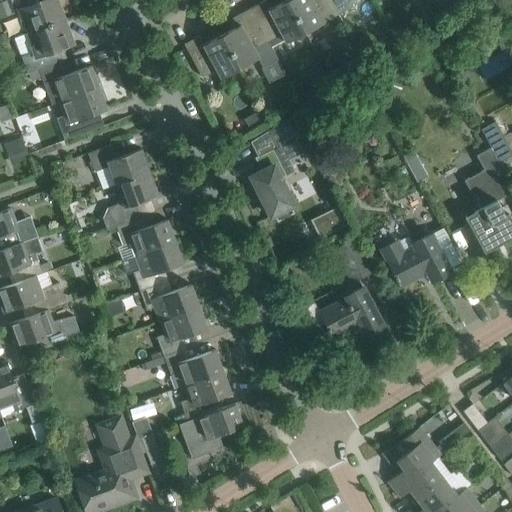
[(5,0),(2,1),(7,15),(19,10),(27,32),(64,19),(56,0),(40,0),(36,1),(35,0),(5,0)]
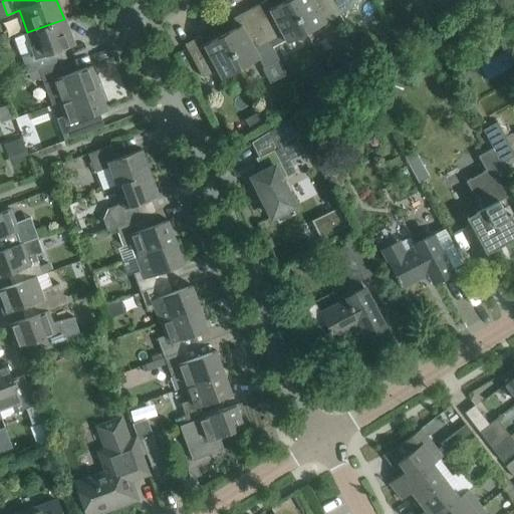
[(286,0),(270,9),(266,0),(251,8),(269,42),(284,34),(288,41),(306,31),(289,0),(286,0)]
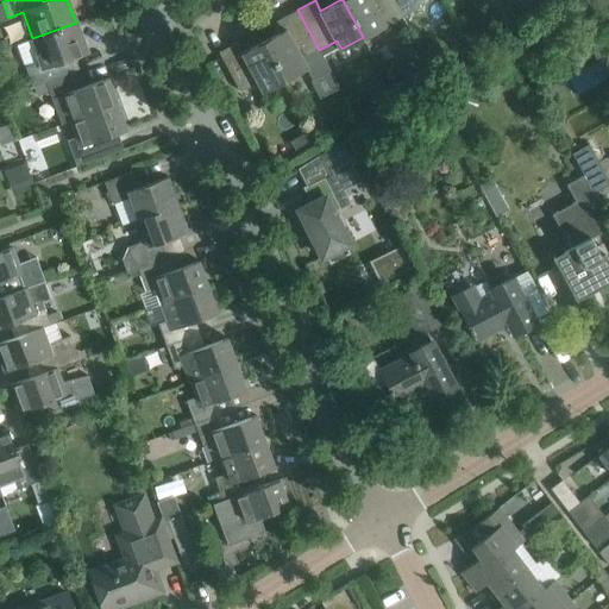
[(343,0),(363,37),(385,25),(381,16),(397,7),(393,0),(343,0)]
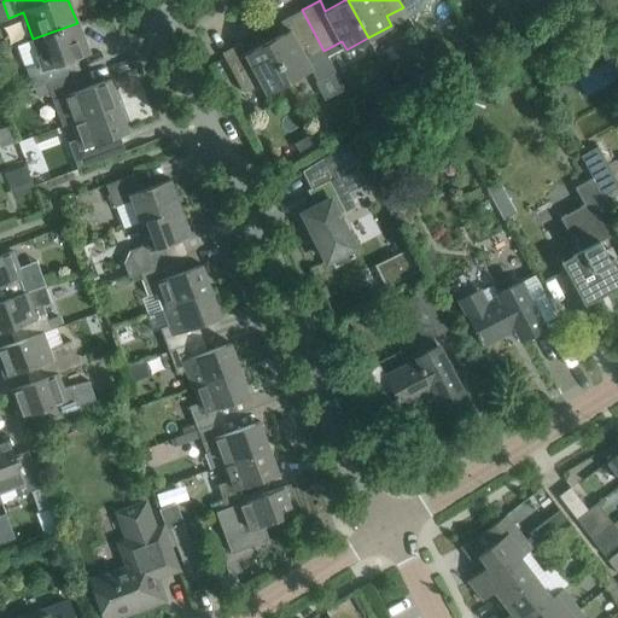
[(284,19),(290,30),(269,41),(290,81),(312,70),(319,81),(336,73),(324,51),(302,10),(284,19)]
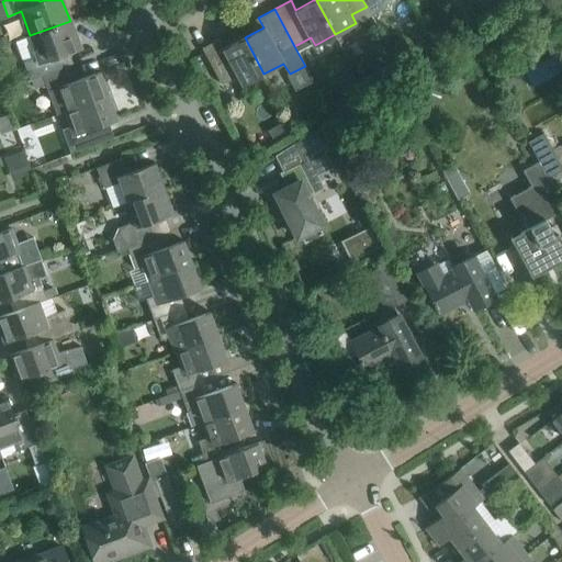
[(30,35),(38,57),(23,63),(31,80),(64,68),(59,55),(80,47),(70,21),(30,35)]
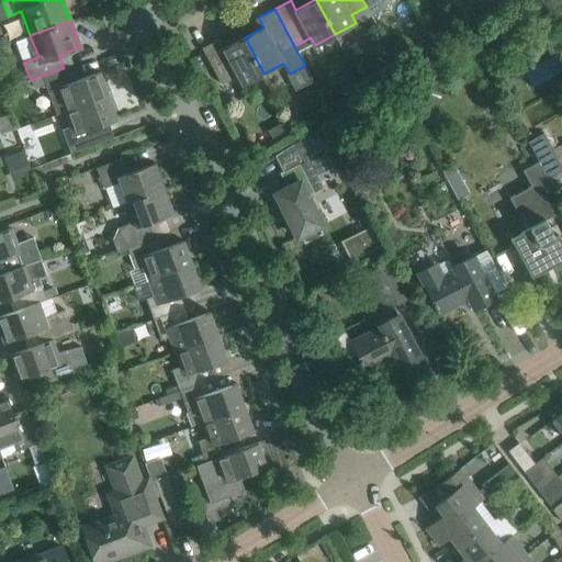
[(202,48),(222,85),(237,76),(243,86),(263,74),(245,37),(224,48),(218,40),(202,48)]
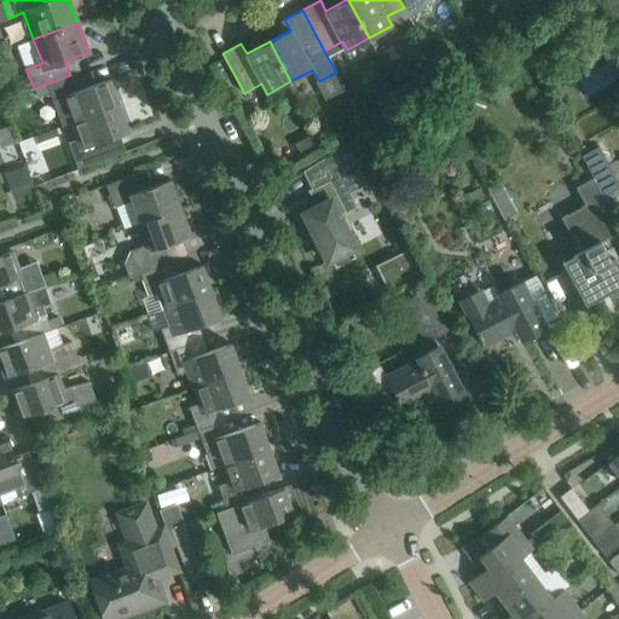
[(74,74),(70,75),(34,88),(25,91),(29,102),(50,94),(62,127),(71,123),(120,106),(110,79),(80,90),(74,74)]
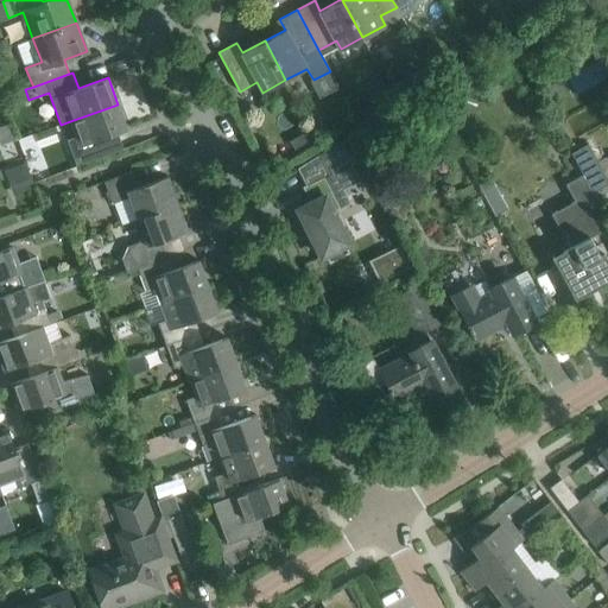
[(118,105),(70,121),(75,137),(67,139),(76,166),(103,157),(97,140),(127,130),(118,105)]
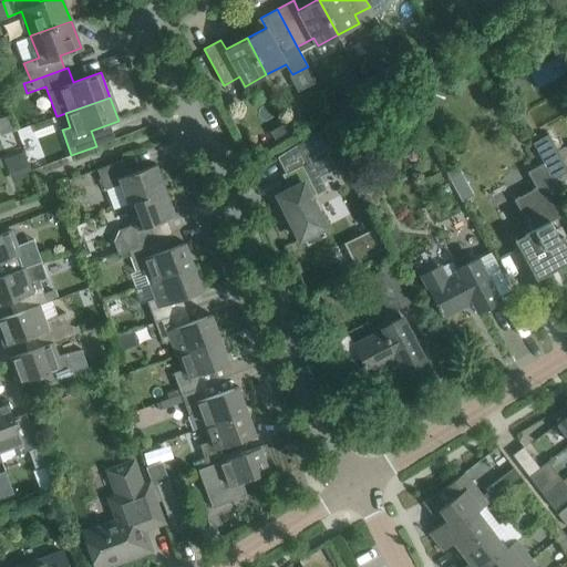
[(292,224),(300,239),(303,238),(308,245),(327,236),(322,228),(326,227),(311,198),(328,189),(320,176),(334,169),(326,151),(331,148),(320,127),(296,144),(306,163),(282,174),(290,189),(278,195),(286,212),(280,214),(287,227),(292,224)]
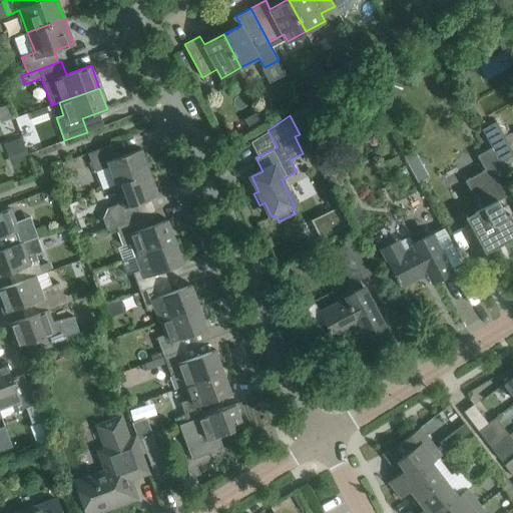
[(493,147),(494,149),(508,141),(497,120),(483,128),(493,147)]
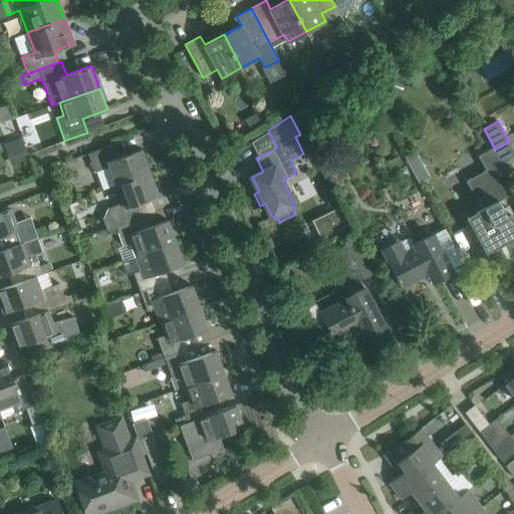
[(142,149),(119,158),(114,144),(87,154),(94,173),(110,167),(116,185),(151,173),(142,149)]
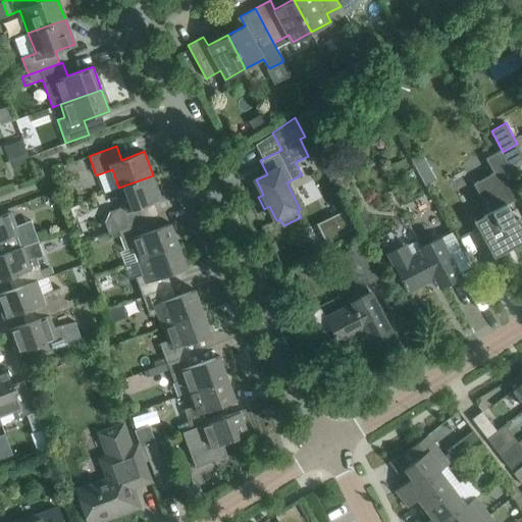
[(508,204),(521,196),(521,190),(503,152),(502,150),(486,158),(494,172),(474,184),(483,200),(486,199),(493,210),(482,216),(485,220),(477,224),(475,220),(474,221),(487,246),(488,245),(493,242),(500,254),(499,254),(500,255),(521,242),(521,223),(519,218),(514,210),(512,212),(508,204)]
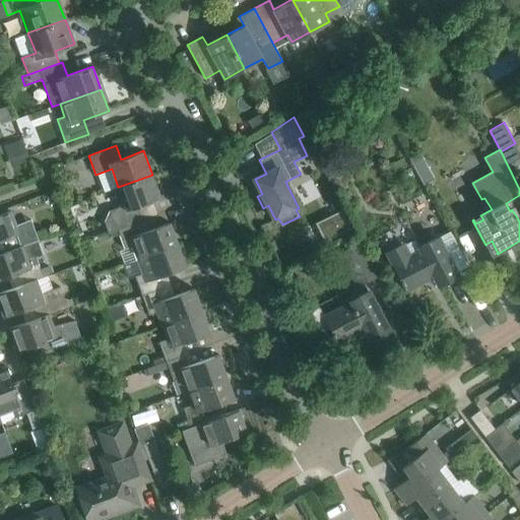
[(425,158),(413,165),(425,185),(436,179),(425,158)]
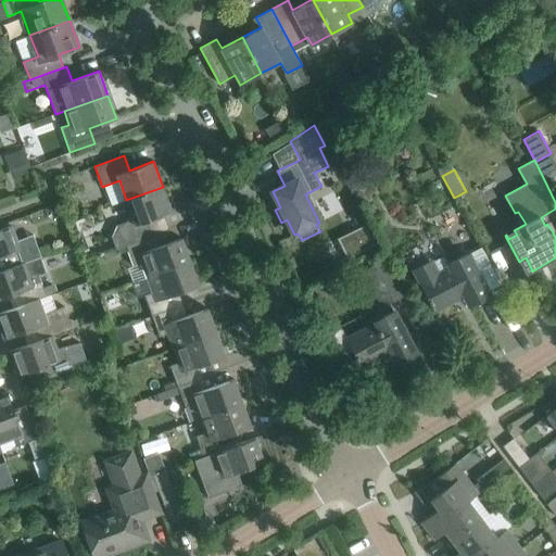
[(134,219),(117,226),(111,238),(115,250),(127,244),(153,236),(148,222),(172,212),(163,187),(126,200),(134,219)]
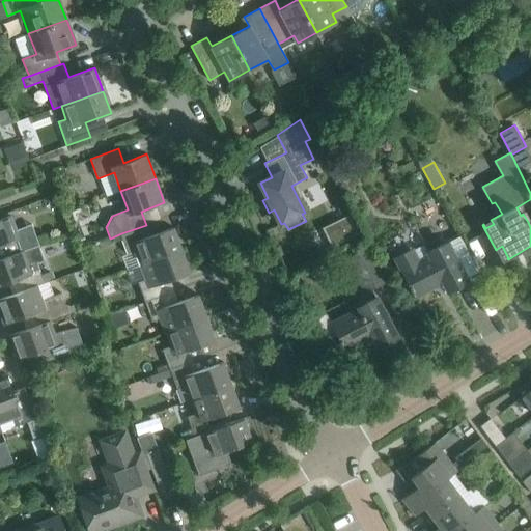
[(337,221),(340,225),(325,233),(333,249),(359,235),(348,215),(337,221)]
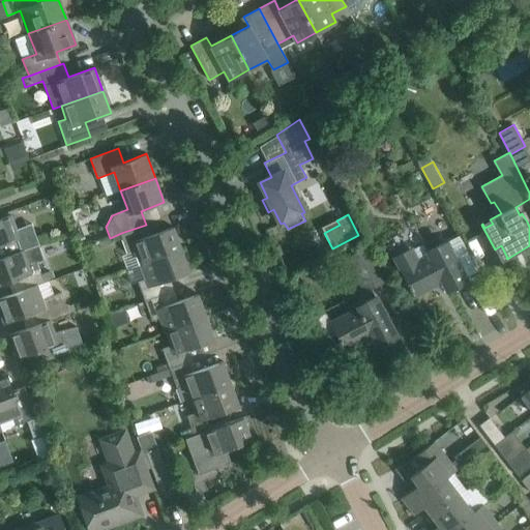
[(5,257),(37,245),(39,244),(31,225),(24,227),(17,230),(11,215),(0,218),(0,245),(1,245),(5,257)]
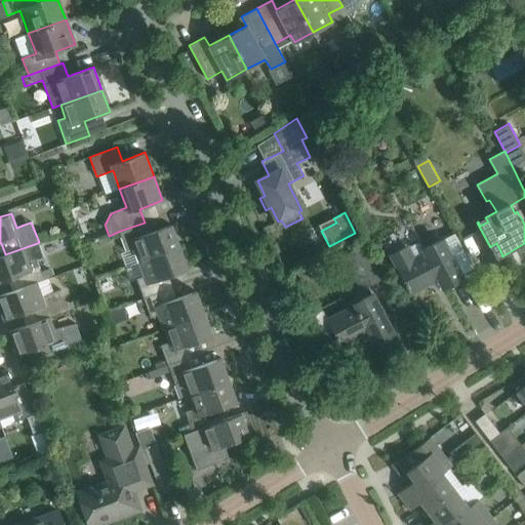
[(142,224),(120,231),(127,250),(133,248),(138,261),(179,246),(171,225),(146,234),(142,224)]
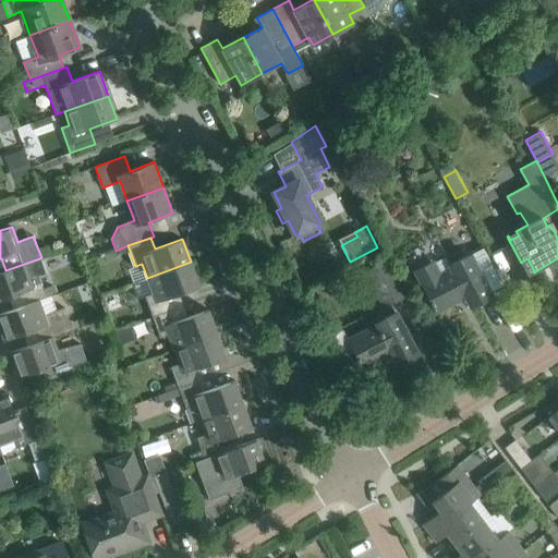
[(451,269),(440,275),(434,261),(416,270),(437,311),(455,302),(453,300),(465,293),(472,306),(490,296),(470,255),(450,266),(451,269)]
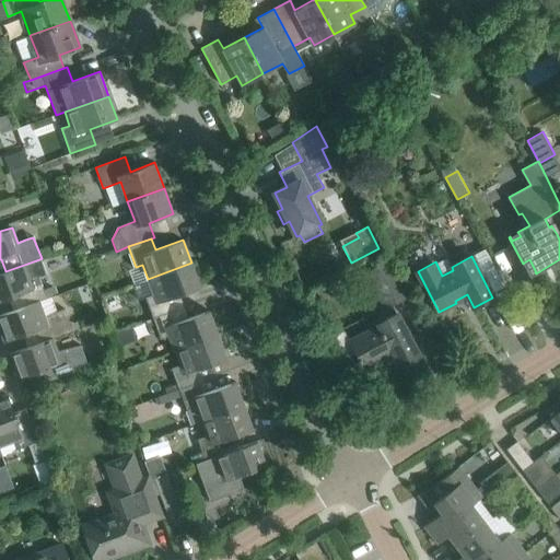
[(46,275),(39,259),(6,271),(0,272),(0,301),(18,295),(22,307),(39,301),(47,298),(41,277),(46,275)]
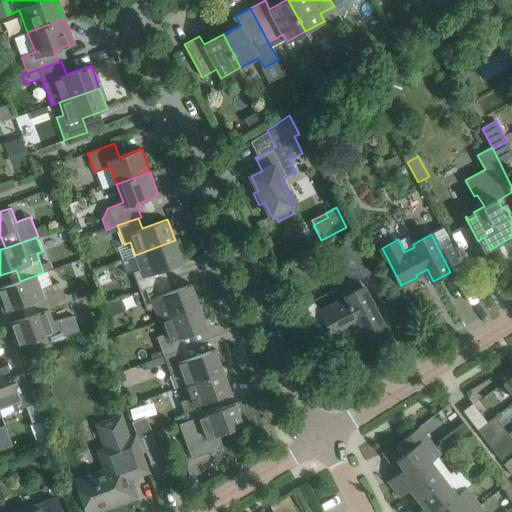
[(175,240),(135,255),(140,269),(133,272),(140,291),(162,283),(159,272),(183,263),(175,240)]
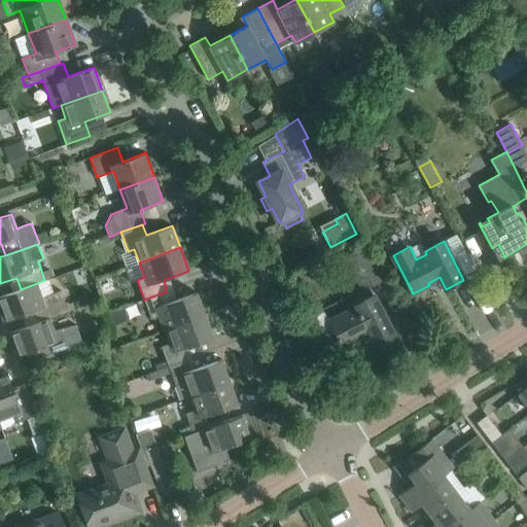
[(358,290),(382,279),(367,247),(344,258),(358,290)]
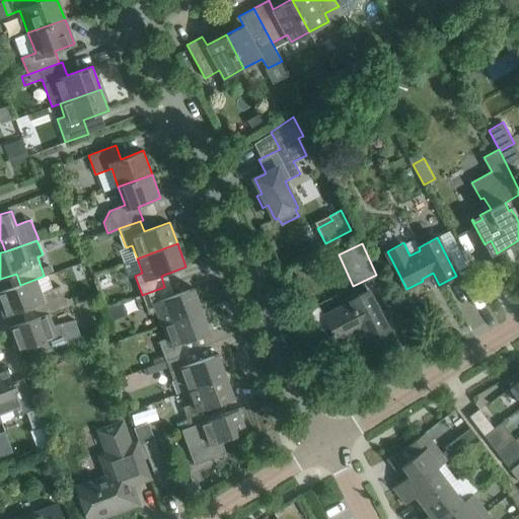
[(0,292),(0,306),(4,317),(29,307),(33,319),(49,313),(49,312),(68,305),(61,286),(42,293),(36,279),(20,285),(0,292)]
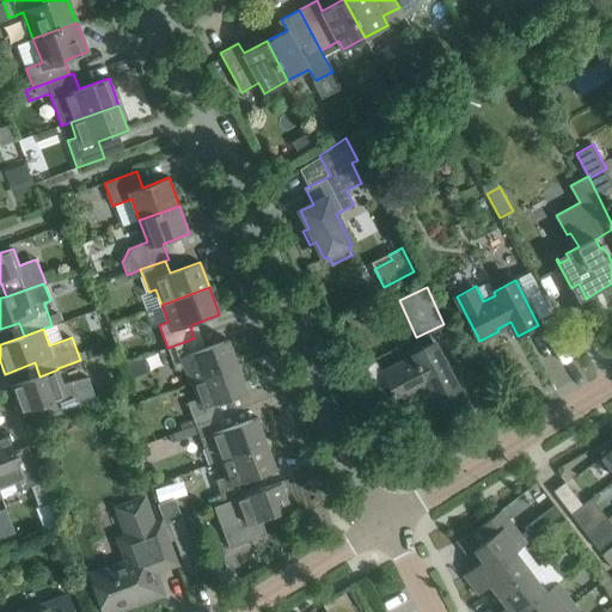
[(194,338),(167,348),(176,369),(184,366),(190,383),(238,365),(228,340),(199,350),(194,338)]
